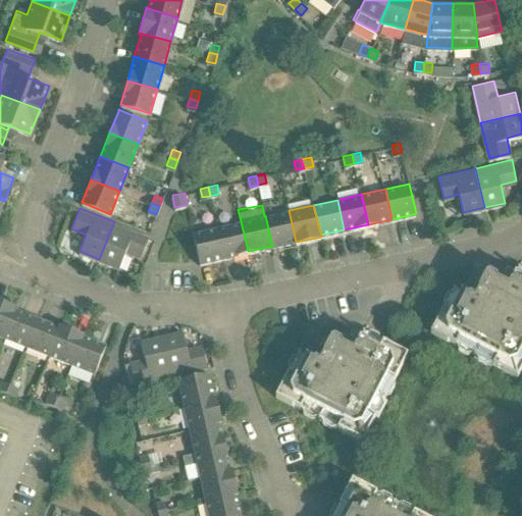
[(296,242),(289,210),(265,215),(272,246),(295,241),(295,243),(296,242)]
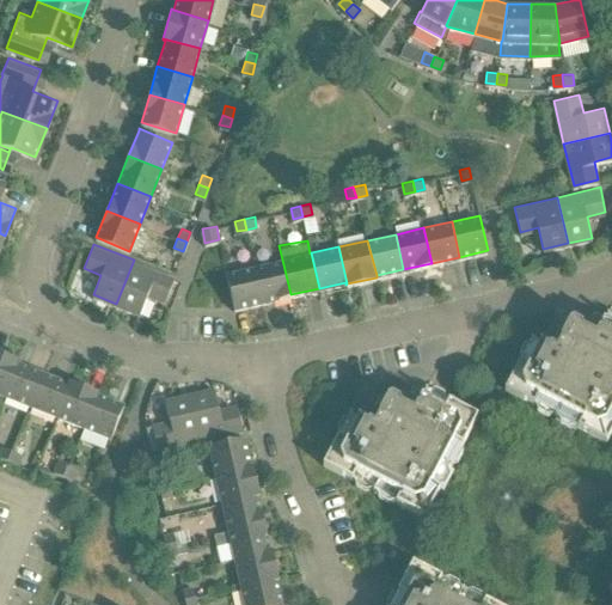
[(175,276),(134,260),(116,304),(140,313),(147,293),(165,300),(175,276)]
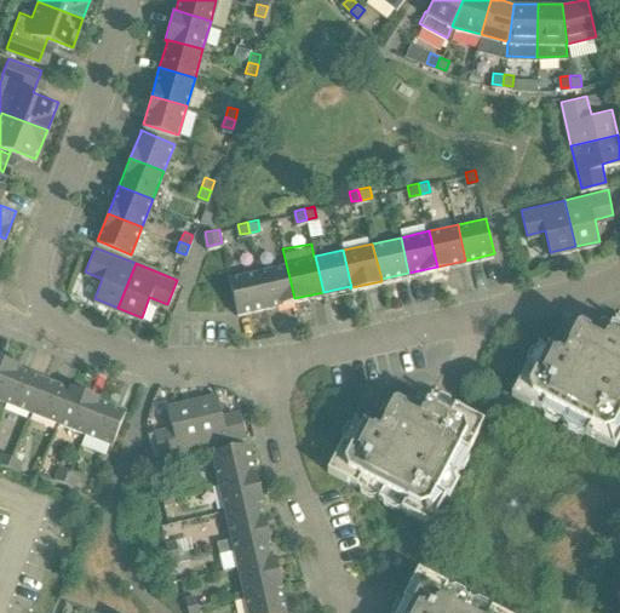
[(286,263),(258,269),(265,305),(294,298),(286,263)]
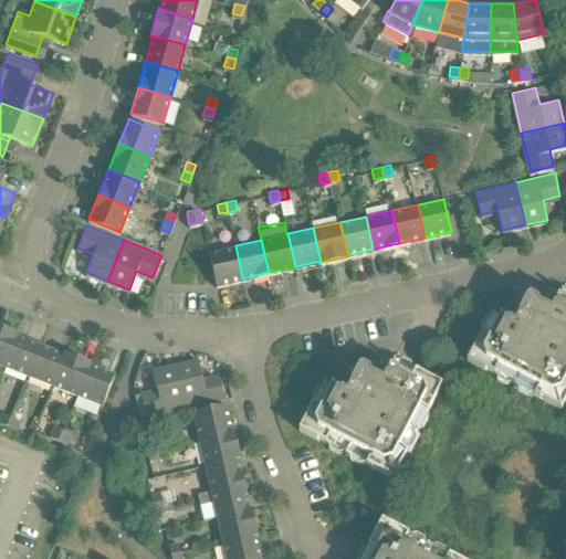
[(236,245),(209,251),(217,284),(242,278),(236,245)]
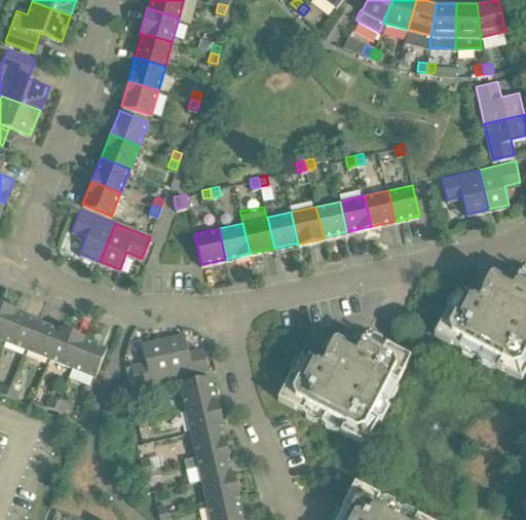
[(462,337),(499,357),(496,364),(521,377),(525,366),(525,277),(518,274),(512,287),(500,282),(499,277),(492,274),(488,275),(477,298),(463,291),(463,293),(454,311),(446,307),(434,332),(458,345),(462,337)]
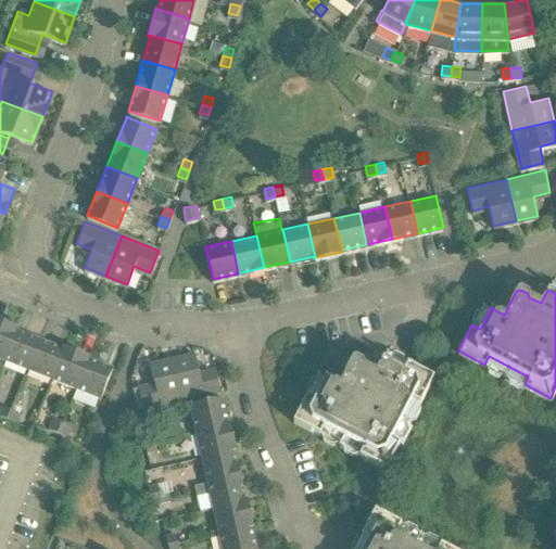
[(0,356),(2,358),(16,324),(0,318),(0,356)]
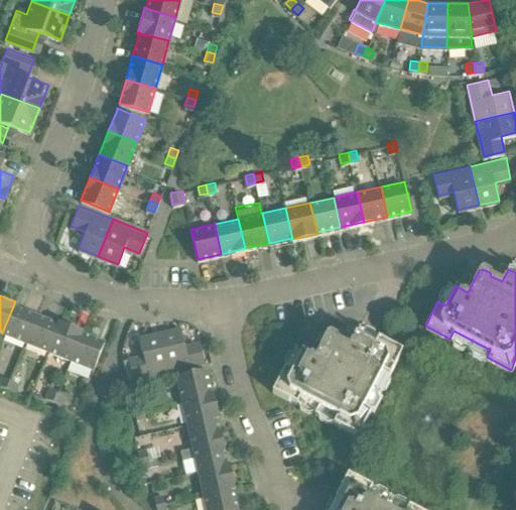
[(16,302),(15,301),(2,333),(25,342),(37,312),(16,303),(16,302)]
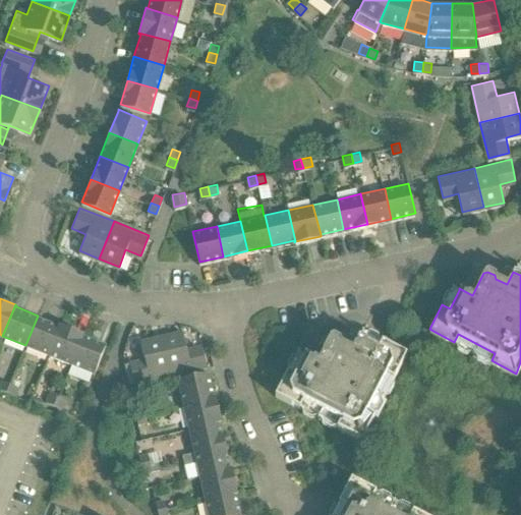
[(58,324),(38,316),(25,345),(48,354),(60,323),(59,322),(58,324)]
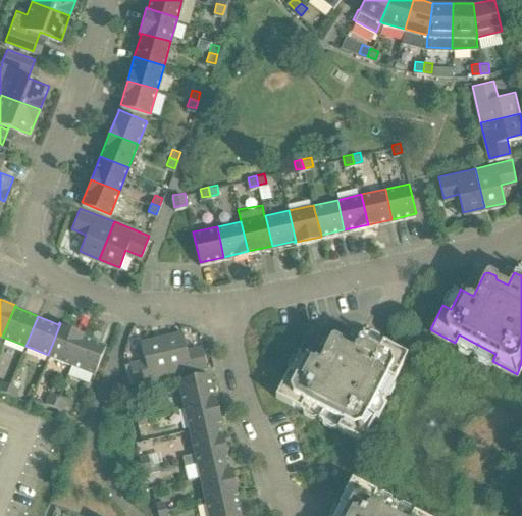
[(71,364),(84,332),(60,323),(48,355),(71,364)]
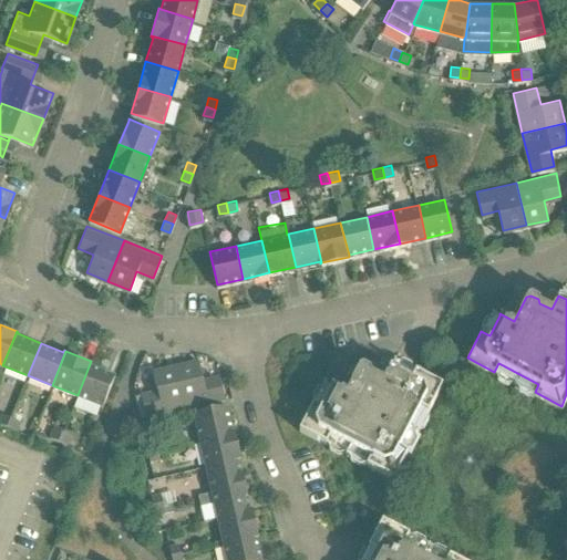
[(203,377),(198,358),(176,363),(186,405),(225,396),(219,373),(203,377)]
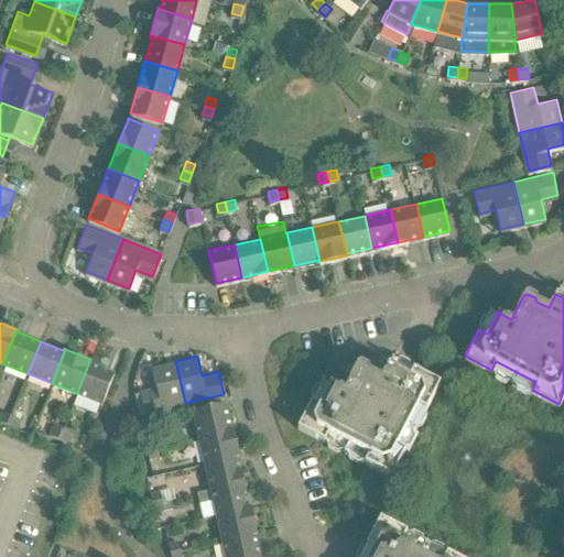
[(90,359),(77,393),(102,403),(115,371),(90,361),(91,359),(90,359)]
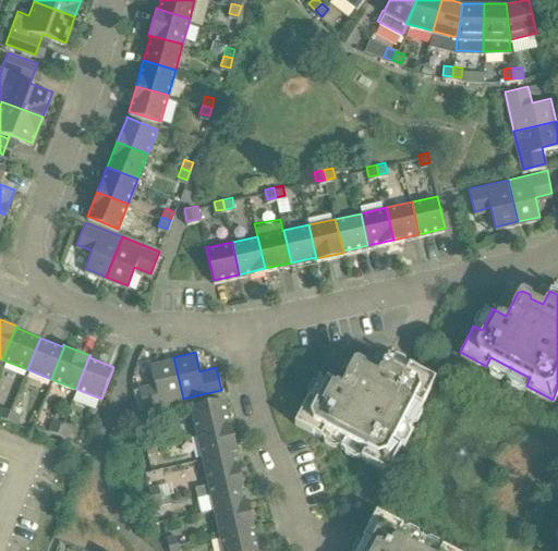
[(150,362),(155,381),(138,384),(144,408),(183,399),(173,357),(150,362)]
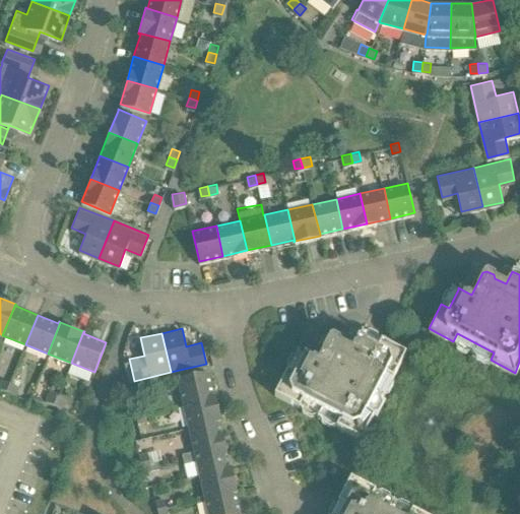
[(303,397),(339,416),(335,424),(361,437),(373,412),(366,408),(385,372),(392,376),(405,350),(381,337),(377,345),(359,336),(359,335),(358,334),(350,347),(340,342),(339,338),(332,335),(328,336),(317,359),(304,351),(303,354),(304,354),(295,371),(286,368),(274,392),(299,405),(303,397)]
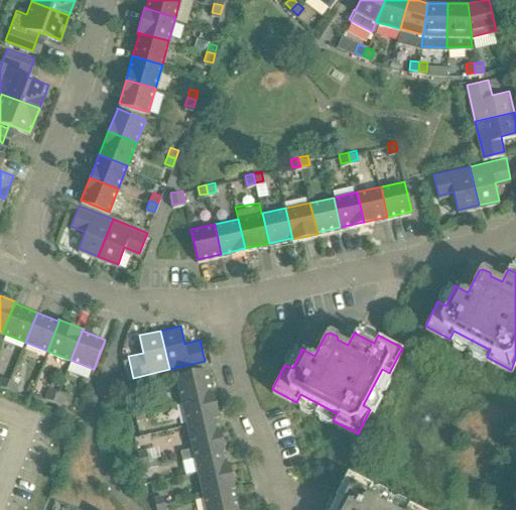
[(211,390),(206,367),(176,374),(181,397),(213,390),(211,390)]
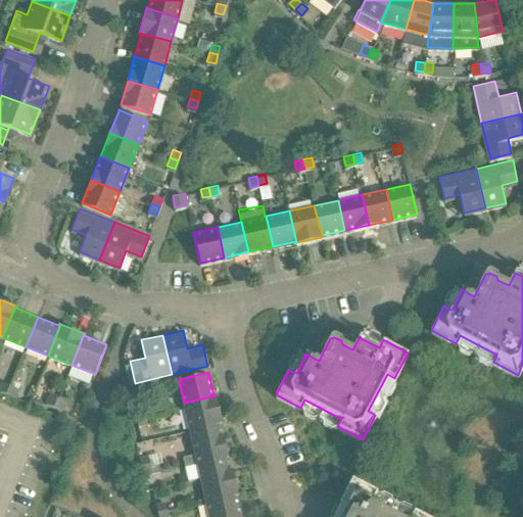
[(10,383),(7,392),(15,395),(20,381),(12,378),(10,383)]
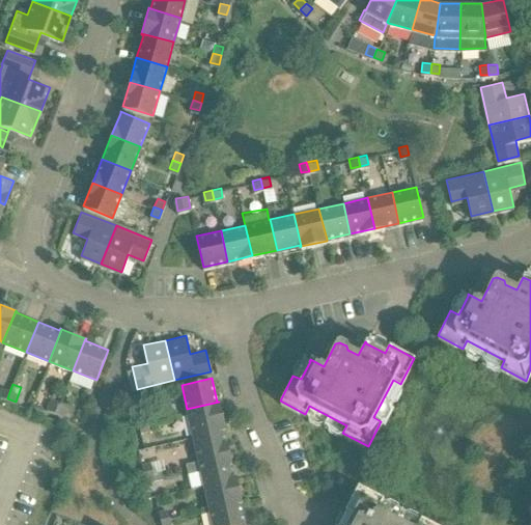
[(10,389),(1,385),(0,386),(0,394),(7,398),(10,389)]
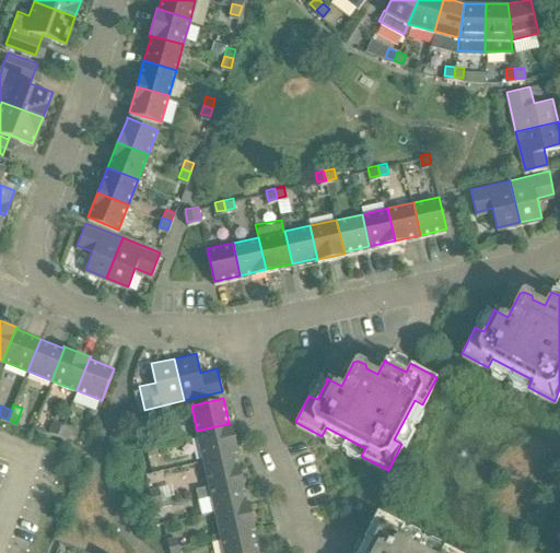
[(59,433),(62,424),(53,420),(49,428),(59,433)]
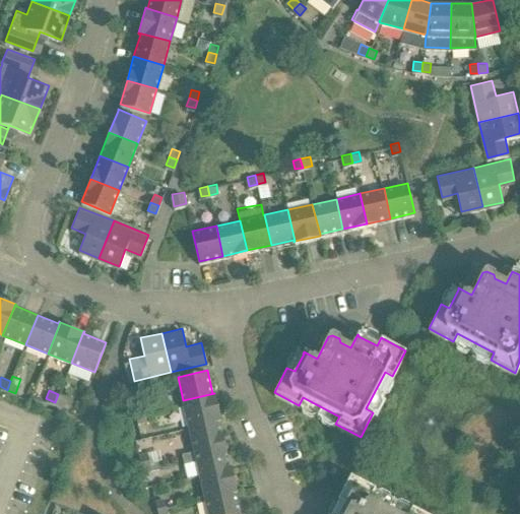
[(214,393),(183,400),(189,425),(220,418),(214,393)]
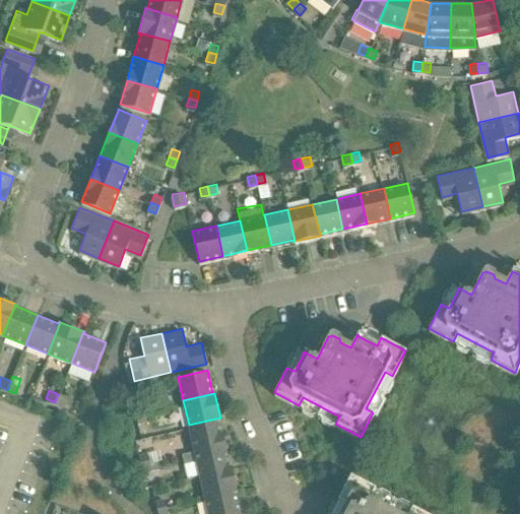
[(62,405),(65,397),(58,394),(55,402),(62,405)]
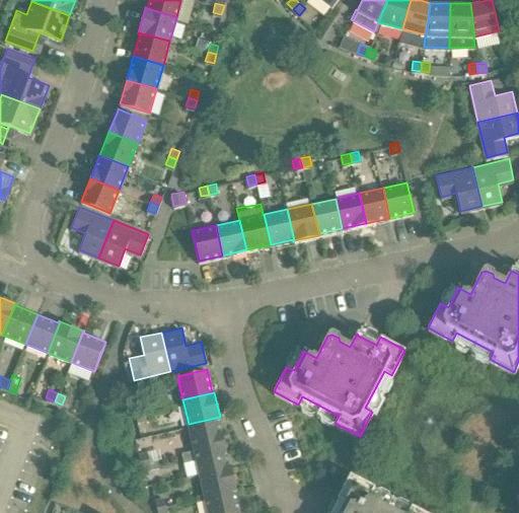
[(143,400),(134,402),(135,411),(144,409),(143,400)]
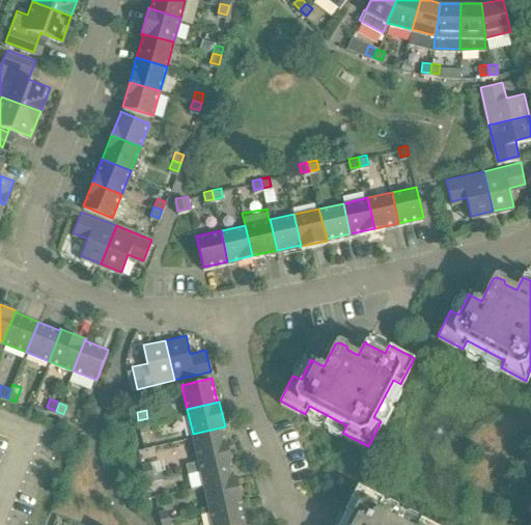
[(140,430),(149,427),(147,418),(138,420),(140,430)]
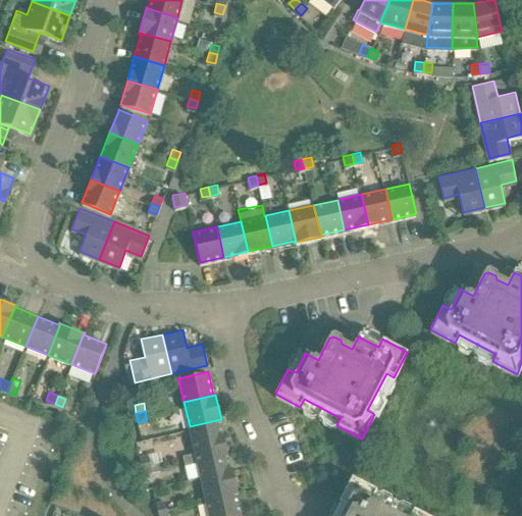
[(221,419),(190,426),(195,451),(224,444),(220,421),(221,421),(221,419)]
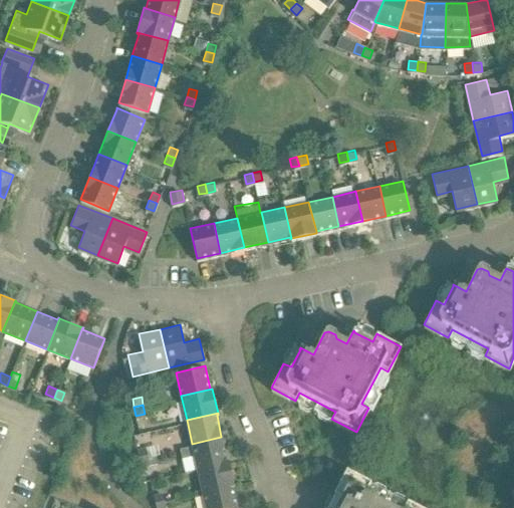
[(179,446),(182,456),(194,453),(197,467),(228,460),(228,459),(226,459),(221,437),(192,444),(179,446)]
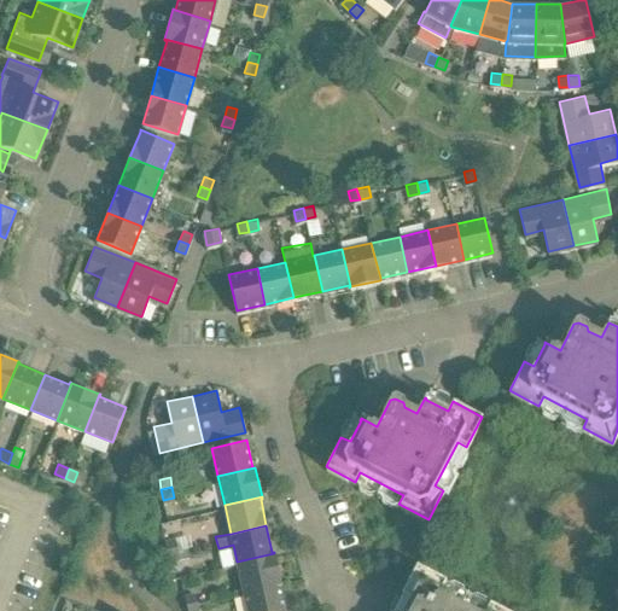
[(185,530),(164,536),(167,547),(187,543),(185,530)]
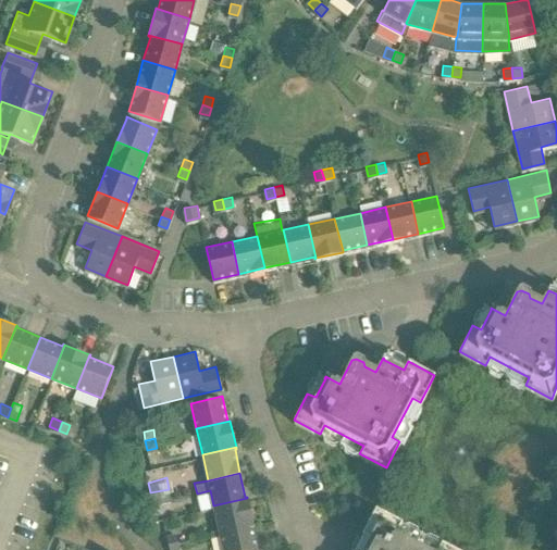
[(171,498),(169,489),(150,492),(152,502),(171,498)]
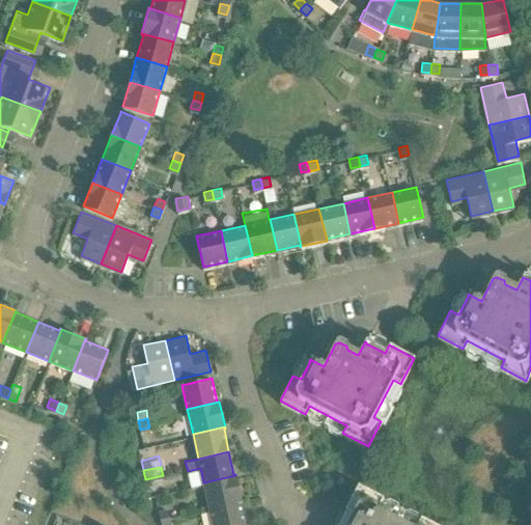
[(210,507),(242,500),(235,475),(203,482),(210,507)]
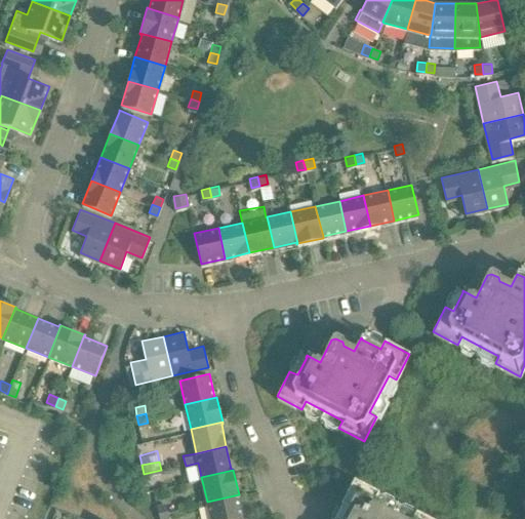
[(430,518),(415,512),(412,518),(375,500),(378,492),(354,479),(340,505),(348,509),(341,518),(430,518)]
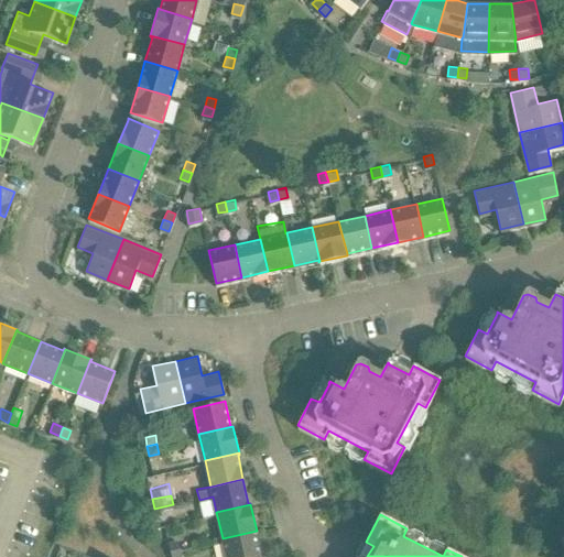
[(257,532),(257,531),(223,538),(226,556),(260,556),(261,556),(255,532),(257,532)]
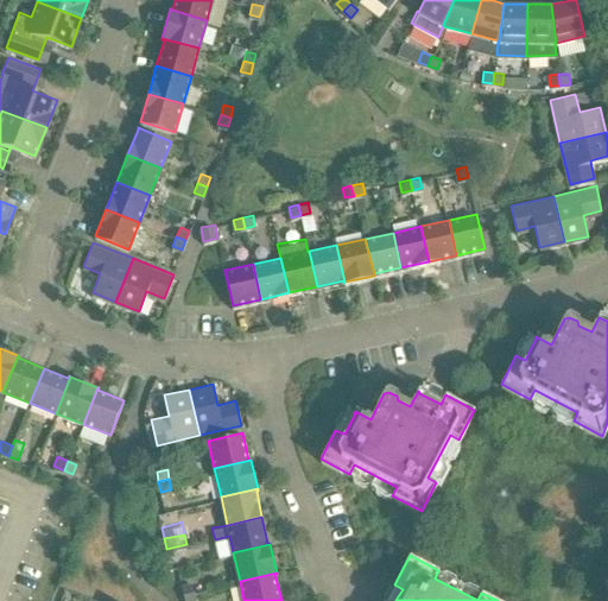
[(184,593),(194,592),(191,581),(182,583),(184,593)]
